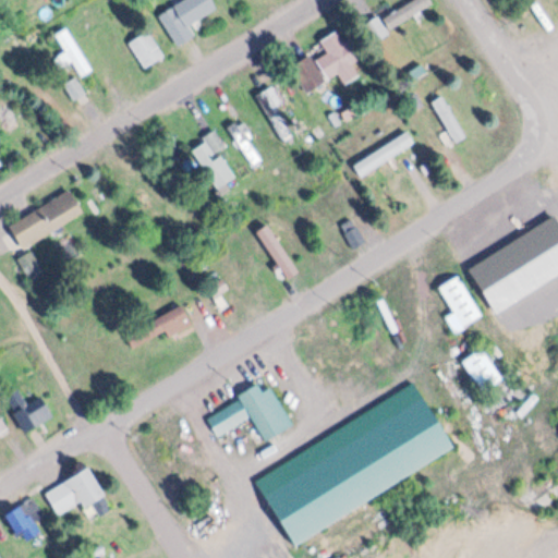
[(193,23),(218,8),(213,0),(179,0),(159,13),(179,45),(198,33),(193,23)]
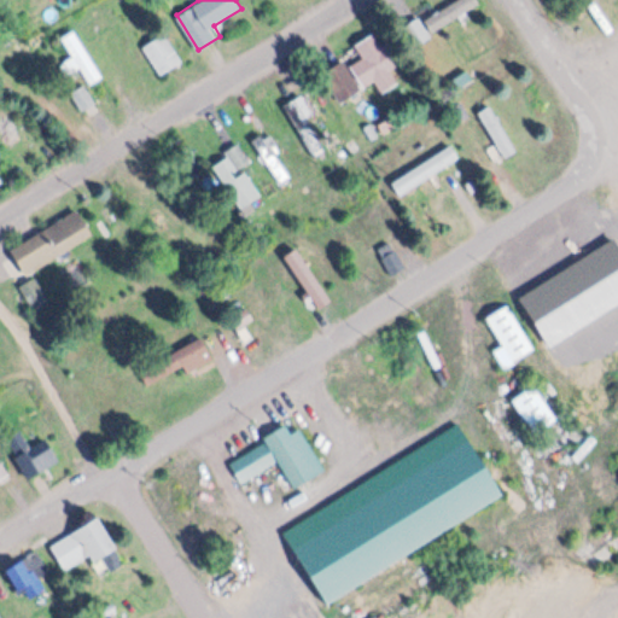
[(426,17),(454,0),(483,0),(484,1),(435,31),(426,17)]
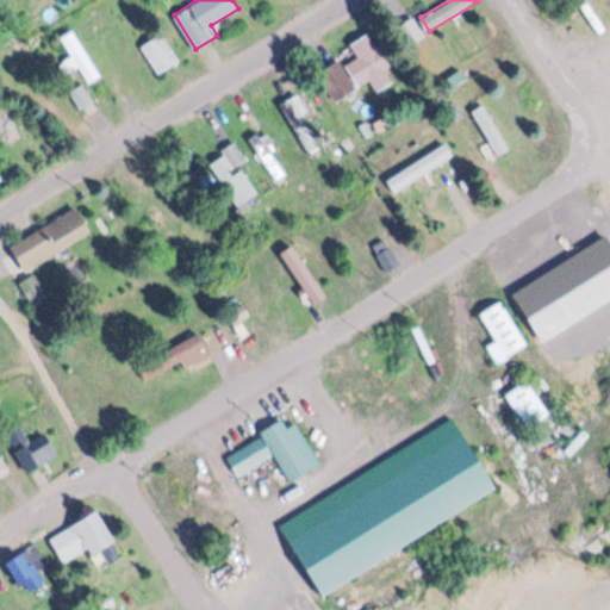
[(412,47),(425,37),(412,16),(398,24),(412,47)]
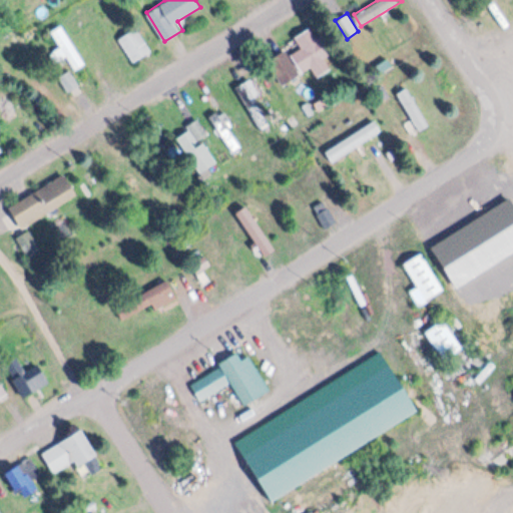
[(294,53),(302,47),(294,35),(317,20),(338,51),(327,58),(332,65),(317,74),(311,66),(305,70),(294,53)]
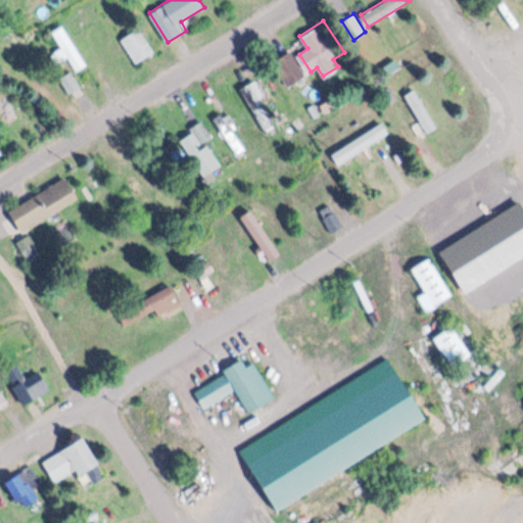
[(64,26),(88,63),(77,70),(67,57),(59,62),(53,53),(62,47),(53,33),(64,26)]
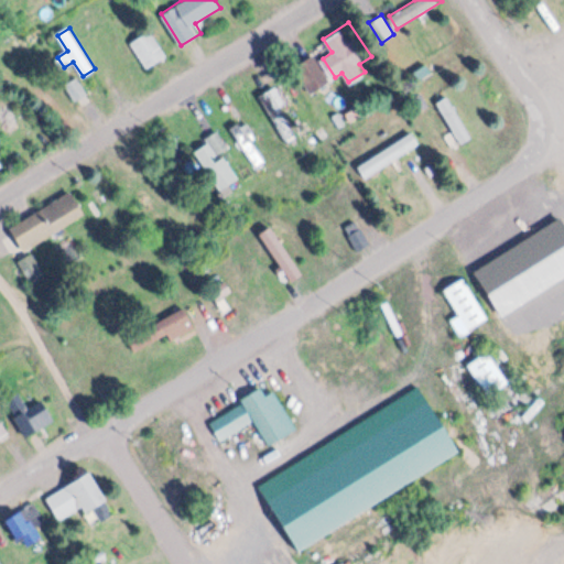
[(150,67),(167,56),(151,31),(133,42),(150,67)]
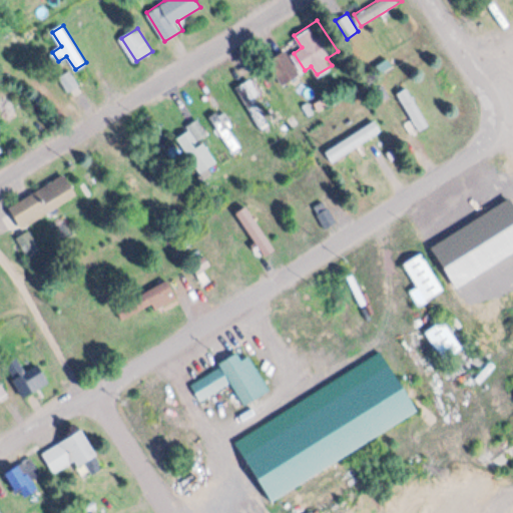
[(269,60),(284,84),(301,73),(286,49),(269,60)]
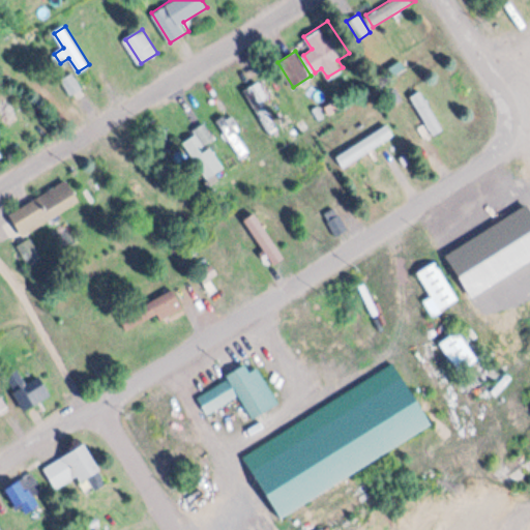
[(74,74),(81,89),(69,94),(62,79),(74,74)]
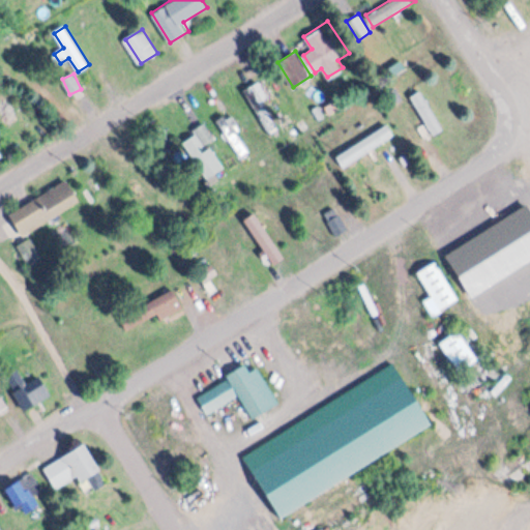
[(246,91),(260,84),(287,128),(272,136),(246,91)]
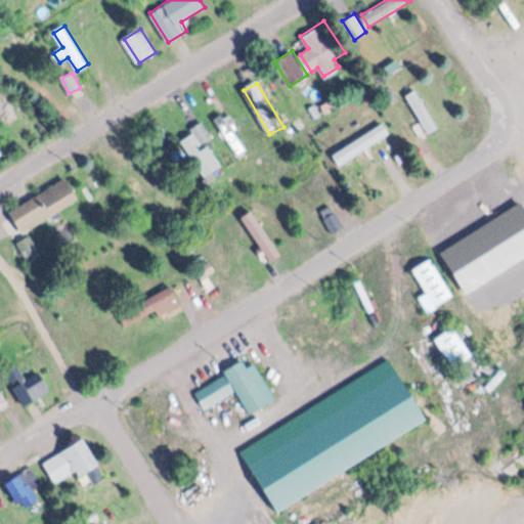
[(404,94),(416,88),(439,127),(428,133),(404,94)]
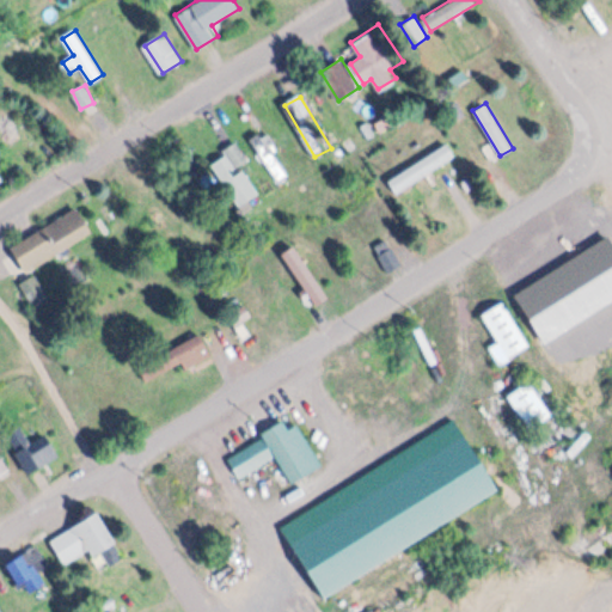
[(251,138),(282,183),(293,176),(262,130),(251,138)]
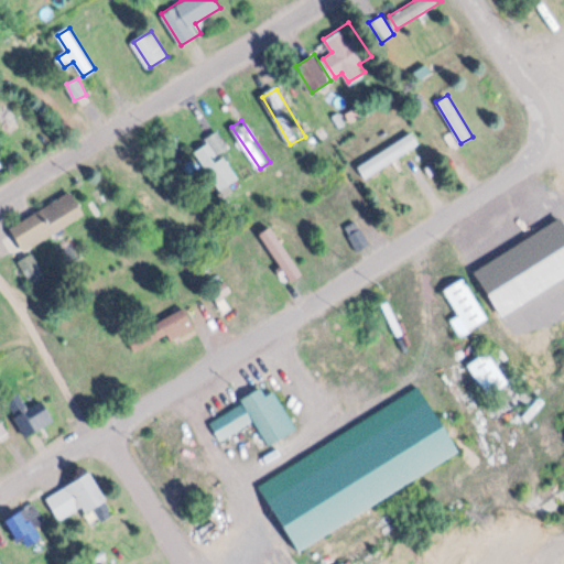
[(368,181),(422,144),(411,129),(358,165),(368,181)]
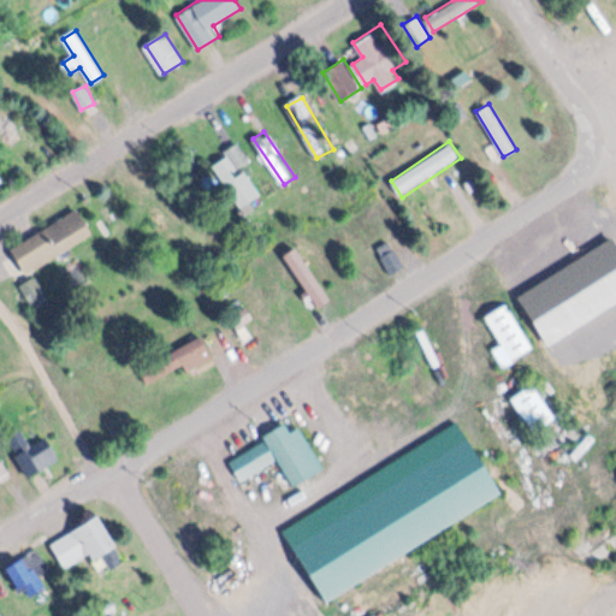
[(211,165),(230,152),(259,196),(240,208),(211,165)]
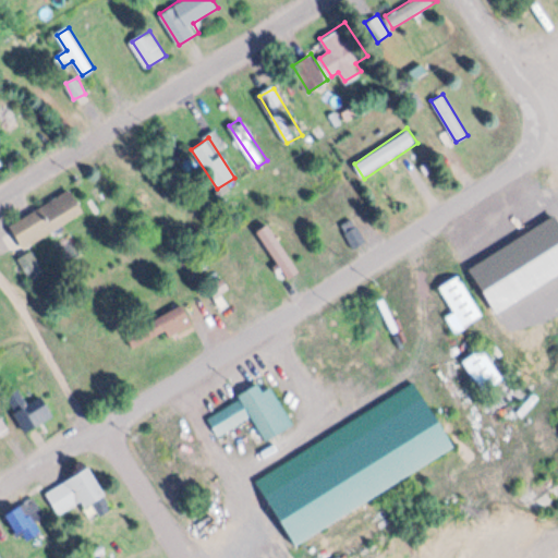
[(25,249),(85,211),(70,187),(11,225),(25,249)]
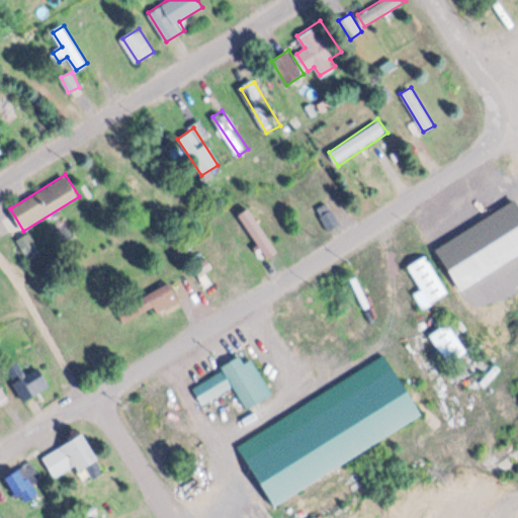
[(328,230),(341,223),(329,199),(317,206),(328,230)]
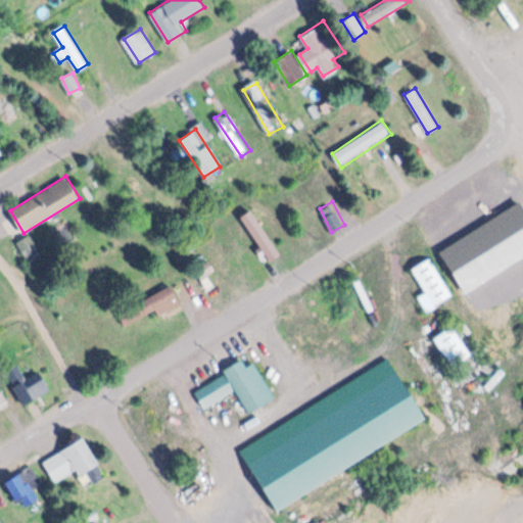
[(522,253),(462,291),(437,250),(516,201),(522,212),(522,253)]
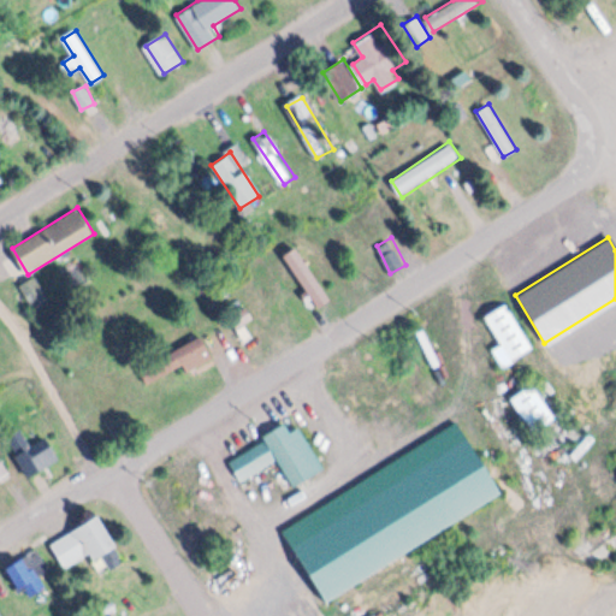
[(327,296),(294,247),(280,255),(314,306),(327,296)]
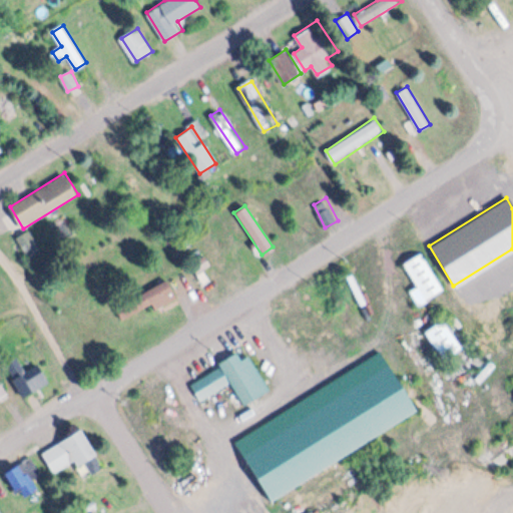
[(401,264),(419,251),(443,288),(417,304),(410,293),(415,287),(401,264)]
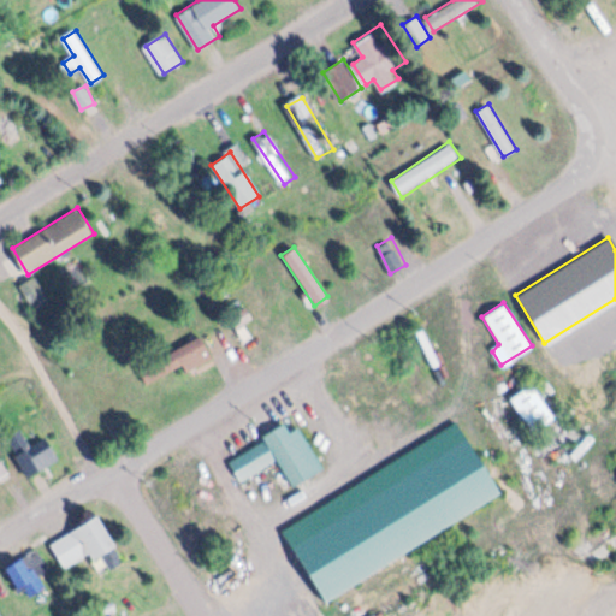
[(137,368),(200,335),(211,356),(185,371),(182,363),(144,383),(137,368)]
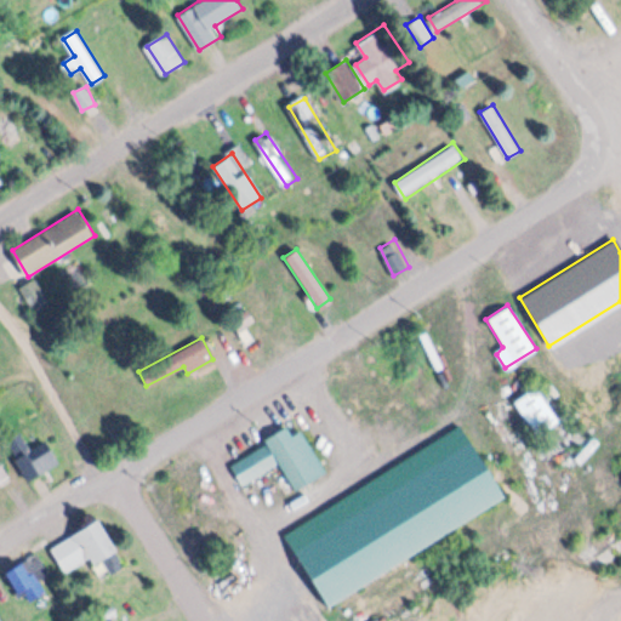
[(513,399),(534,386),(557,421),(536,434),(513,399)]
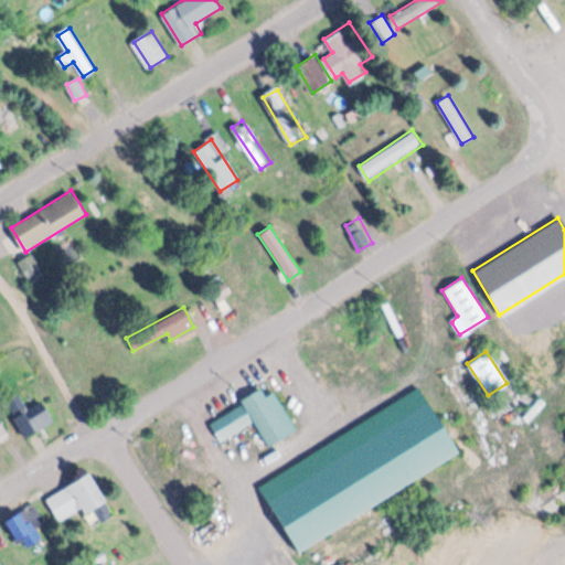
[(292,429),(266,385),(206,419),(216,437),(249,417),(265,445),(292,429)]
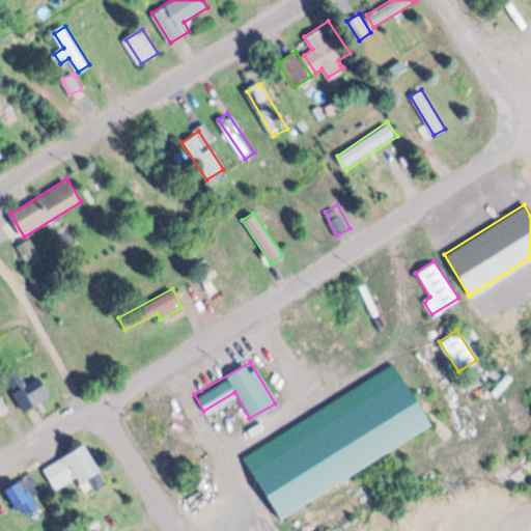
[(243,463),(279,522),(429,424),(393,367),(243,463)]
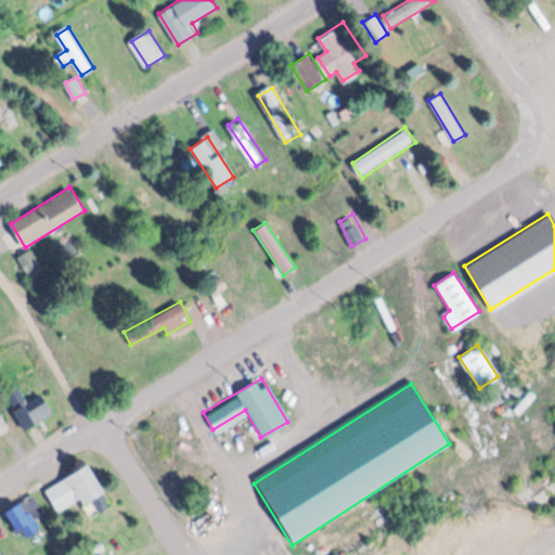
[(47,418),(34,392),(7,407),(20,431),(47,418)]
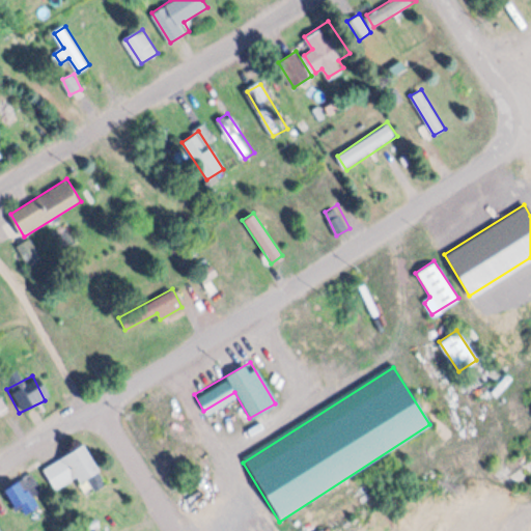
[(39,467),(80,442),(98,472),(79,482),(76,476),(53,490),(39,467)]
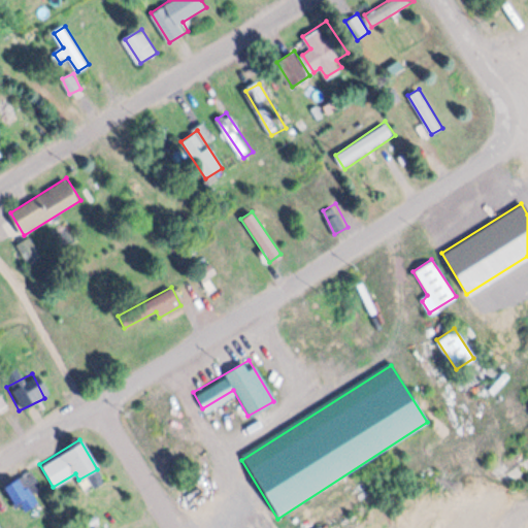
[(494,469),(527,441),(527,473),(509,489),(494,469)]
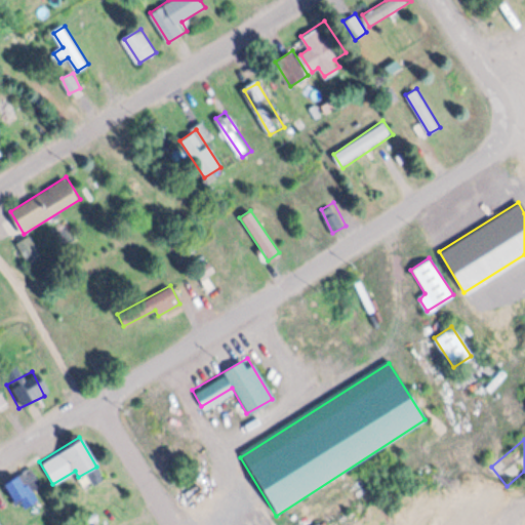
[(4,481),(17,472),(35,501),(24,509),(18,498),(15,500),(4,481)]
